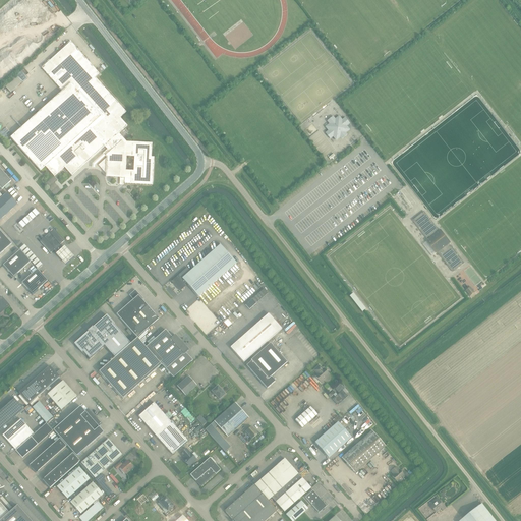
[(124,184),(153,185),(154,158),(152,157),(152,143),(149,143),(126,142),(119,133),(127,126),(120,118),(126,113),(95,77),(99,74),(77,50),(77,49),(71,42),(42,68),(62,92),(10,138),(40,171),(45,167),(54,177),(64,168),(71,176),(105,147),(107,150),(103,154),(107,158),(98,166),(106,174),(106,177),(120,178),(120,182),(119,185),(123,185),(123,182),(124,182),(124,184)]
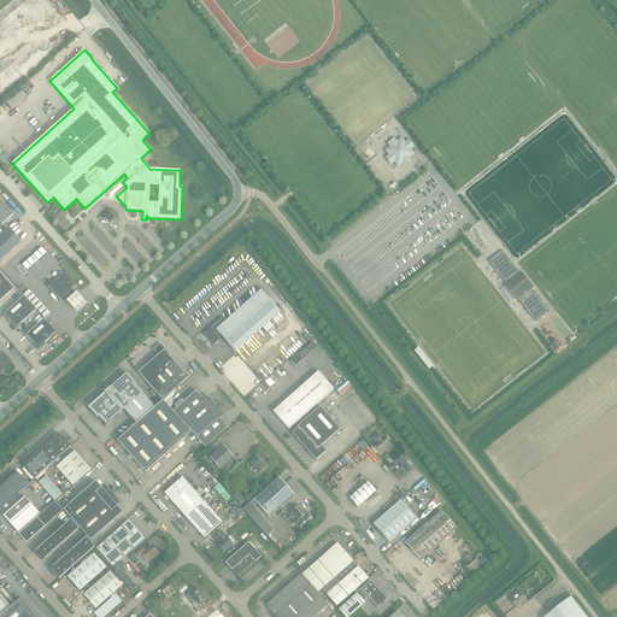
[(24,84),(19,89),(27,98),(31,93),(24,84)]
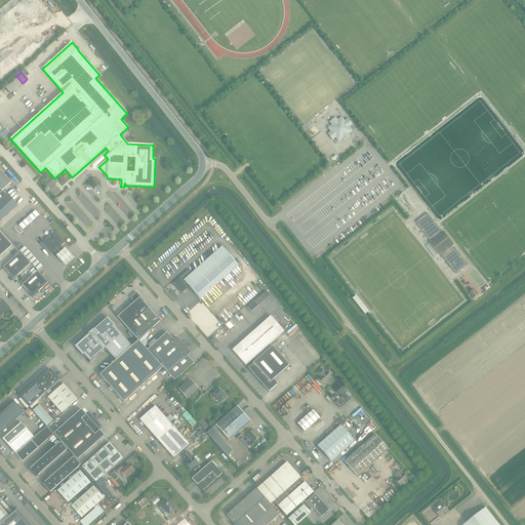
[(335,137),(338,142),(352,131),(349,127),(352,124),(348,119),(345,122),(341,118),(337,121),(336,119),(331,123),(332,125),(328,128),(331,132),(328,134),(332,139),(335,137)]
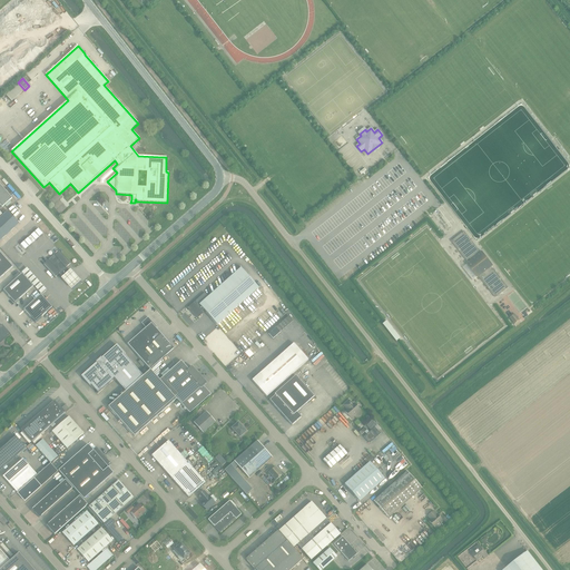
[(0,205),(2,207),(12,198),(0,185),(0,205)]
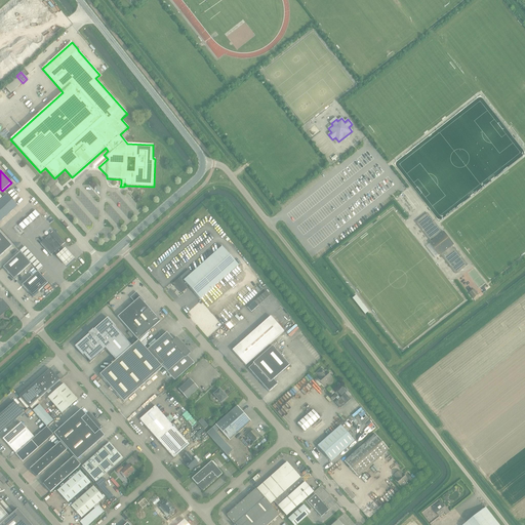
[(7,195),(0,200),(0,221),(17,206),(7,195)]
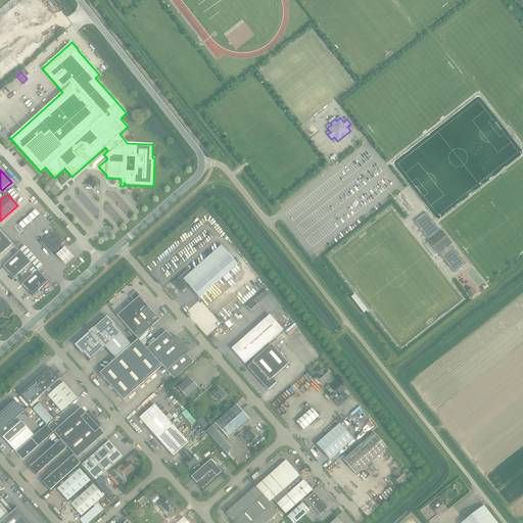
[(426,212),(415,222),(430,241),(428,242),(437,254),(439,253),(455,273),(466,265),(450,244),(452,243),(442,232),(441,233),(426,212)]
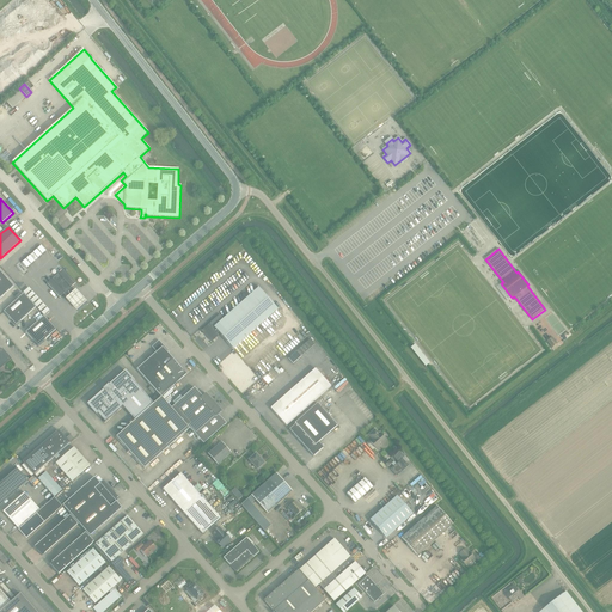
[(71,288),(75,283),(63,269),(47,283),(60,298),(65,293),(67,297),(73,291),(71,288)]
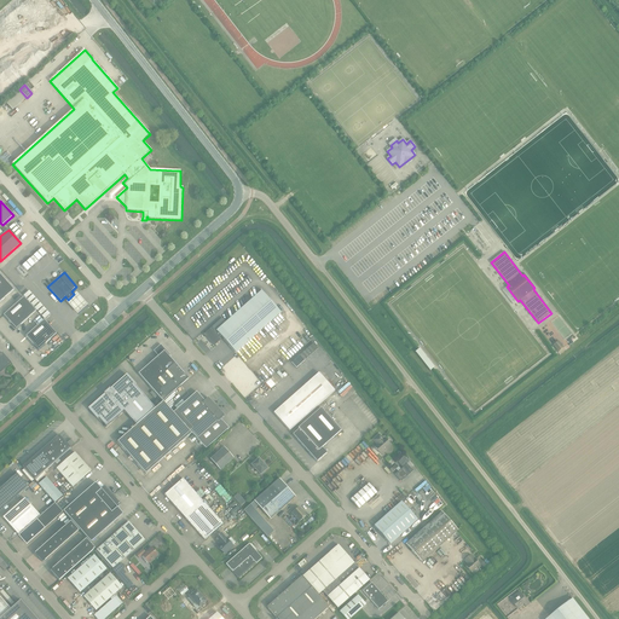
[(0,275),(0,302),(13,290),(0,275)]
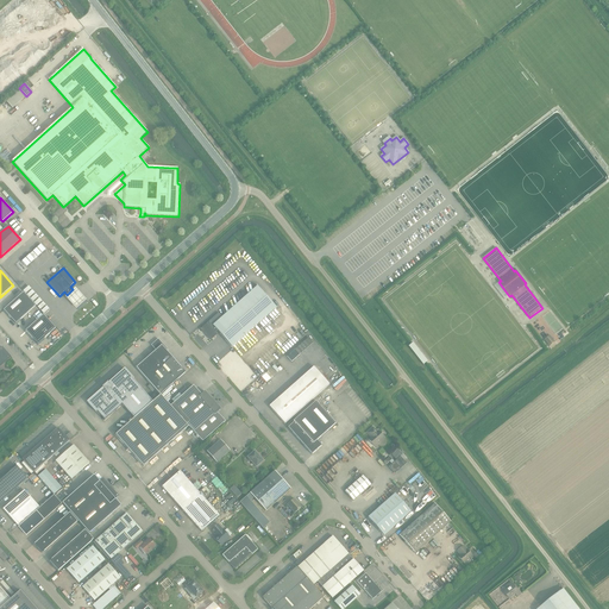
[(208,322),(201,330),(211,340),(218,333),(217,333),(218,332),(232,347),(276,308),(257,286),(223,318),(219,314),(208,322)]
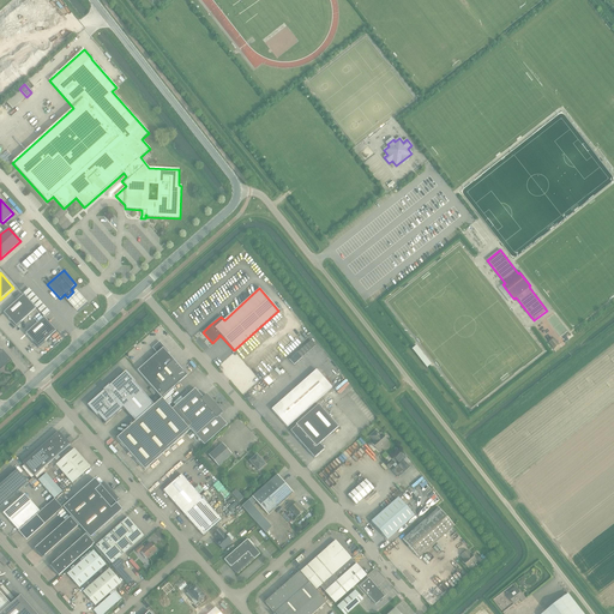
[(83,296),(76,290),(66,299),(72,306),(77,311),(86,301),(83,296)]
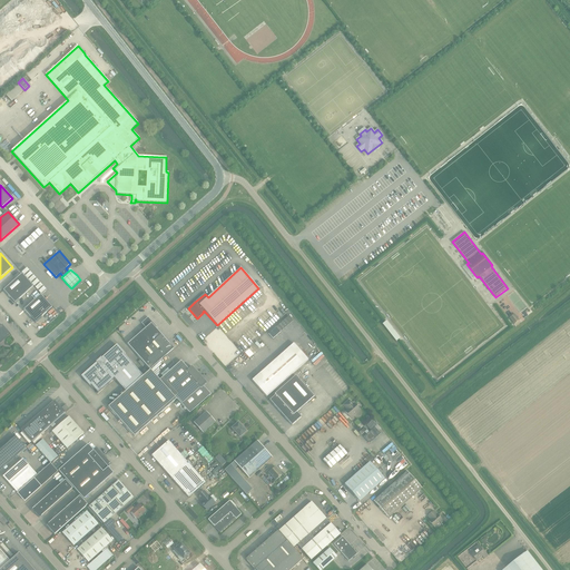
[(21,274),(3,291),(15,303),(33,286),(21,274)]
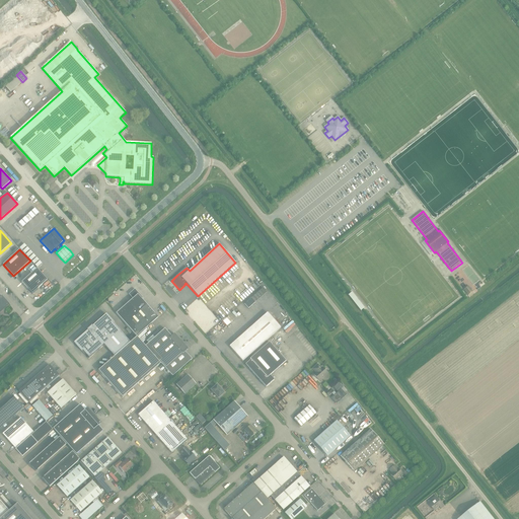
[(36,269),(21,282),(31,294),(48,280),(36,269)]
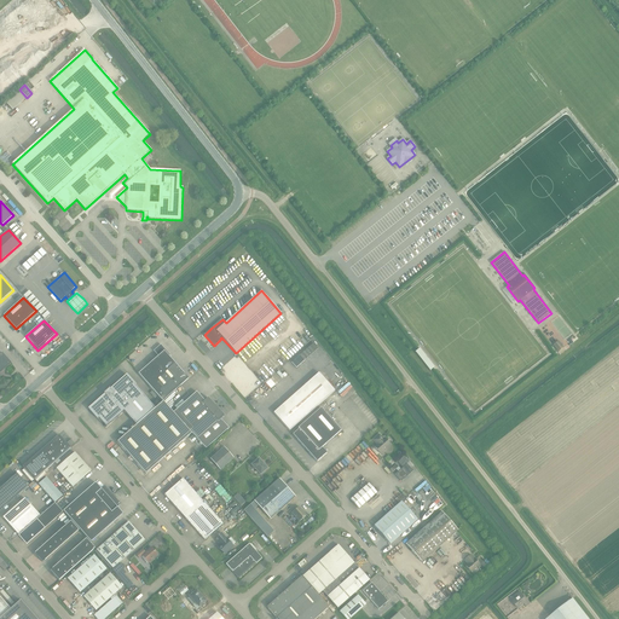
[(559,341),(554,345),(559,352),(565,347),(559,341)]
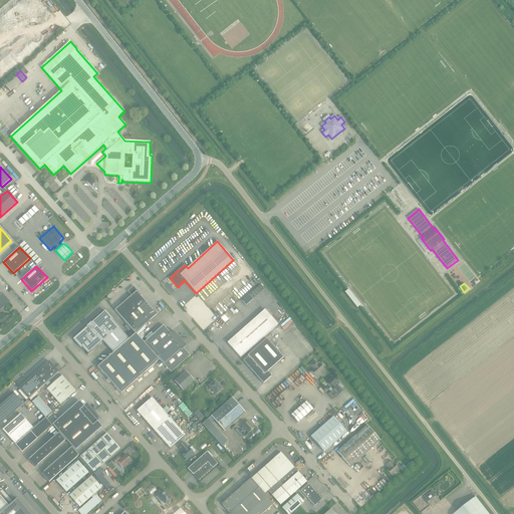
[(127,291),(132,296),(114,310),(135,333),(157,314),(141,296),(142,295),(134,286),(127,291)]
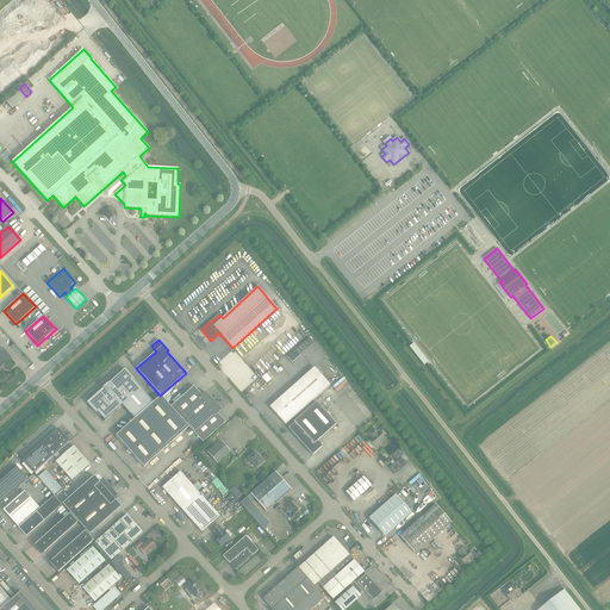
[(307,348),(303,343),(297,348),(302,354),(307,348)]
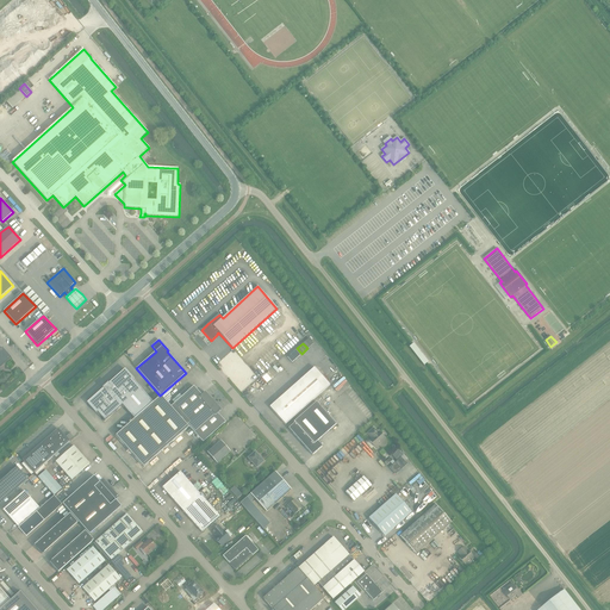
[(5,362),(10,359),(1,349),(1,350),(0,347),(0,365),(5,362)]
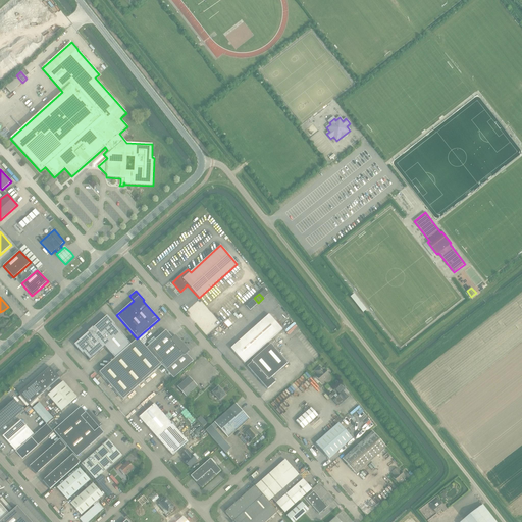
[(230,349),(244,364),(282,329),(269,314),(230,349)]
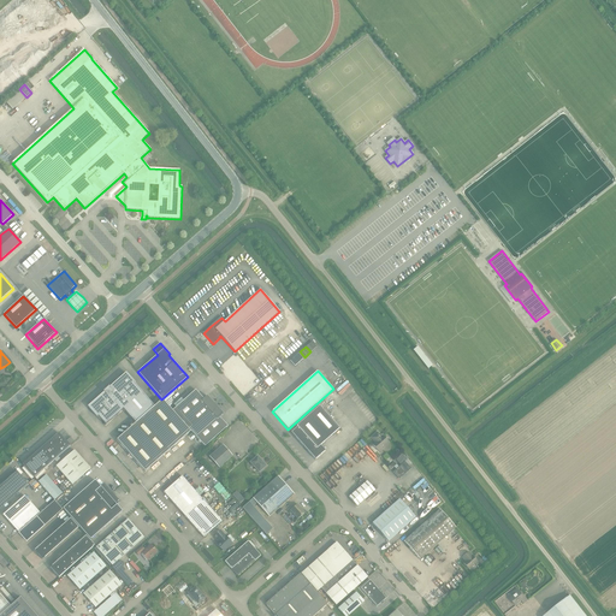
[(108,388),(104,391),(105,394),(90,407),(106,425),(124,409),(136,424),(154,407),(134,384),(126,374),(111,389),(108,388)]
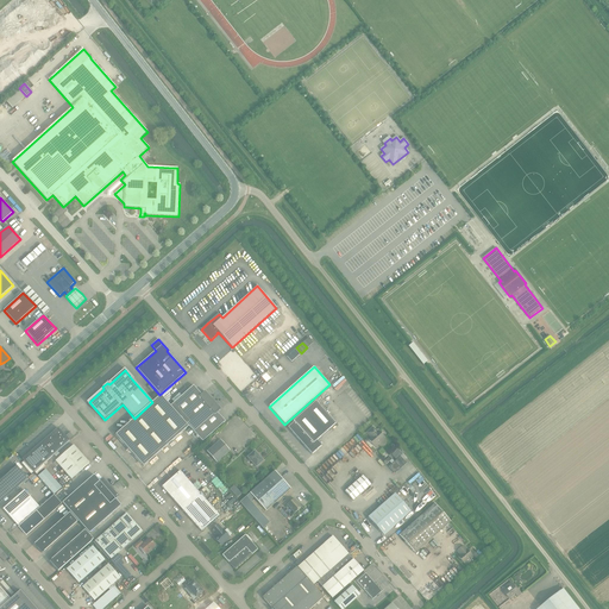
[(201,395),(193,385),(170,406),(161,395),(152,402),(135,419),(115,435),(143,466),(189,426),(202,441),(225,421),(217,413),(220,409),(205,391),(201,395)]
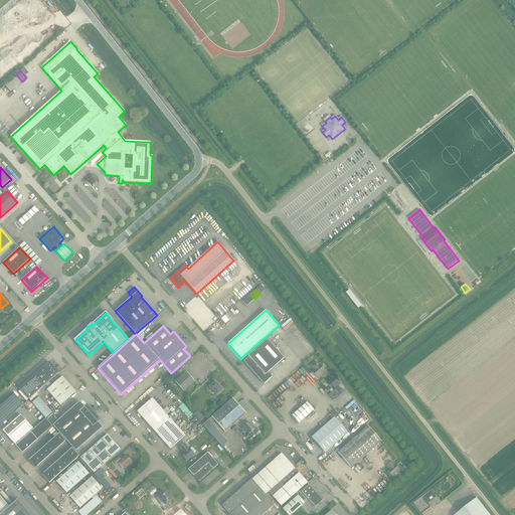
[(284,358),(267,340),(248,356),(248,357),(243,361),(264,384),(272,377),(268,372),(284,358)]
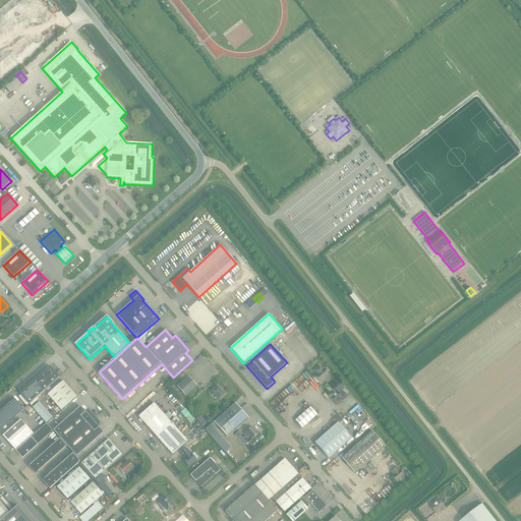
[(26,386),(19,393),(29,404),(59,378),(56,373),(49,366),(26,387),(26,386)]
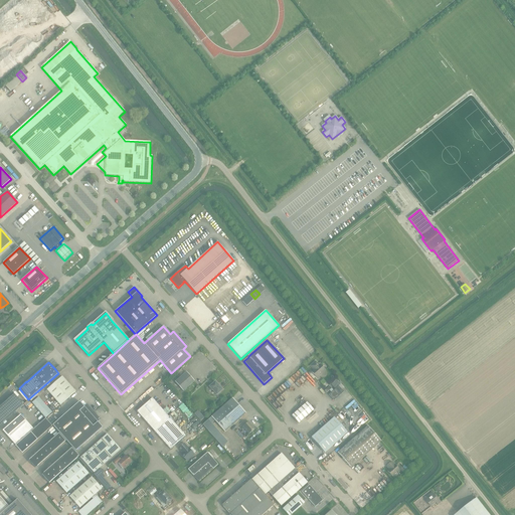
[(316,362),(311,366),(314,370),(312,372),(318,379),(318,378),(317,377),(325,370),(320,364),(319,365),(316,362)]
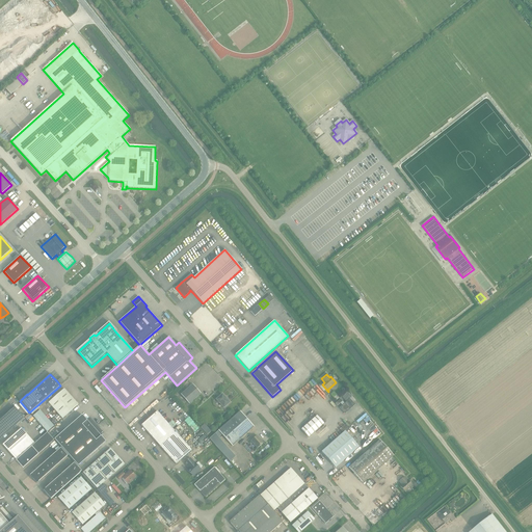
[(201,394),(192,384),(181,395),(189,404),(201,394)]
